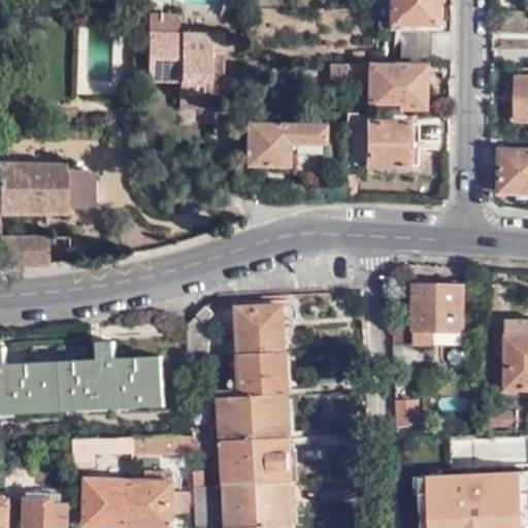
[(400,31),(399,63),(429,64),(430,31),(434,31),(434,0),(388,0),(387,31),(400,31)]
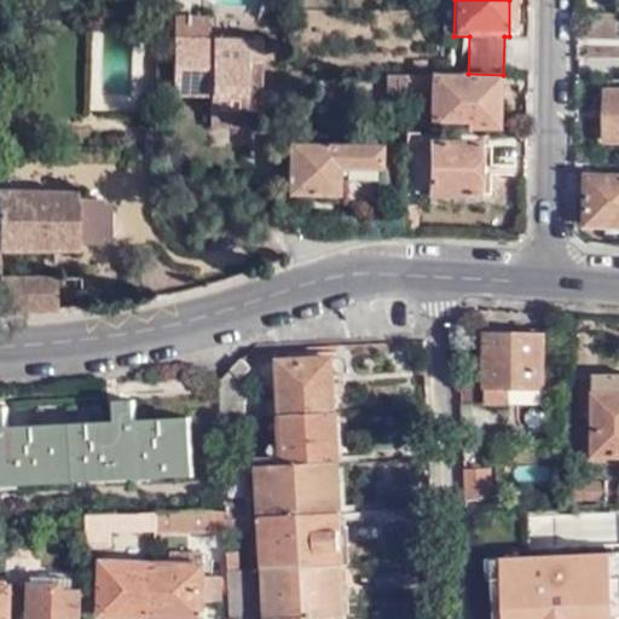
[(171,13),(169,92),(208,92),(208,122),(243,123),(243,109),(259,109),(259,38),(204,36),(204,13),(171,13)]
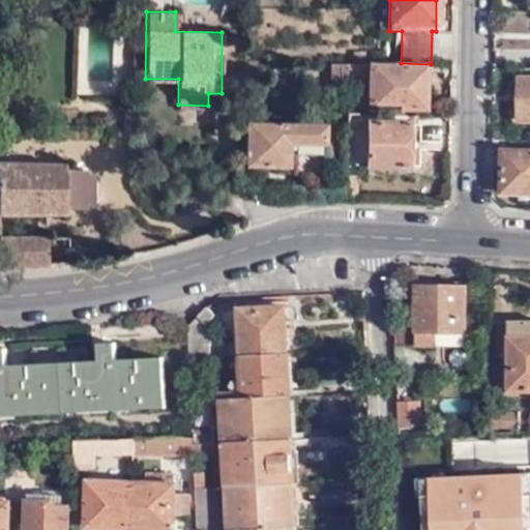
[(423,109),(424,66),(367,65),(366,102),(399,104),(399,109),(423,109)]
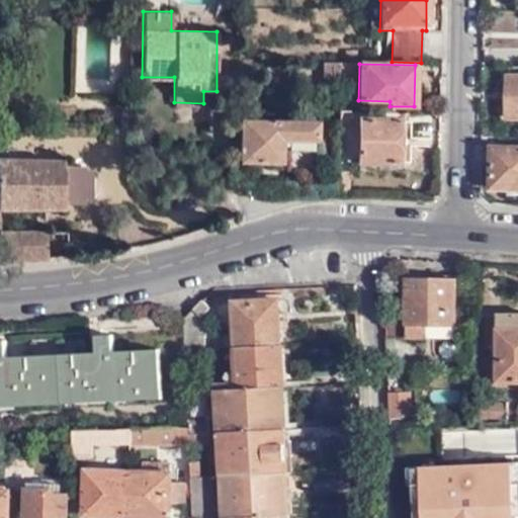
[(341,80),(341,65),(321,65),(321,80),(341,80)]
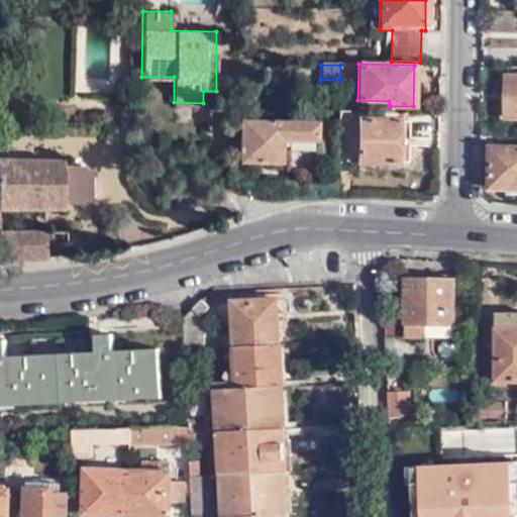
[(516,115),(516,75),(505,76),(505,116),(516,115)]
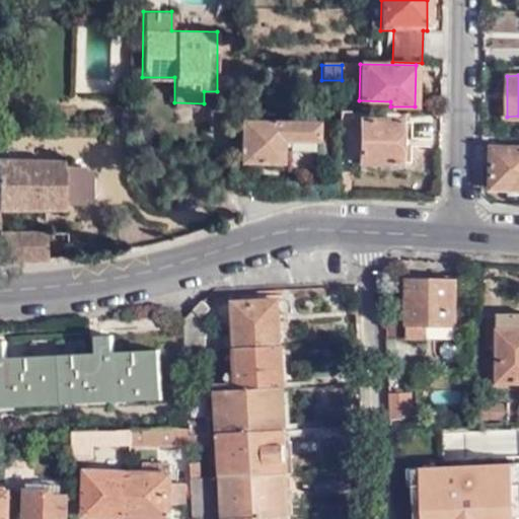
[(342,112),(342,130),(351,130),(352,112),(342,112)]
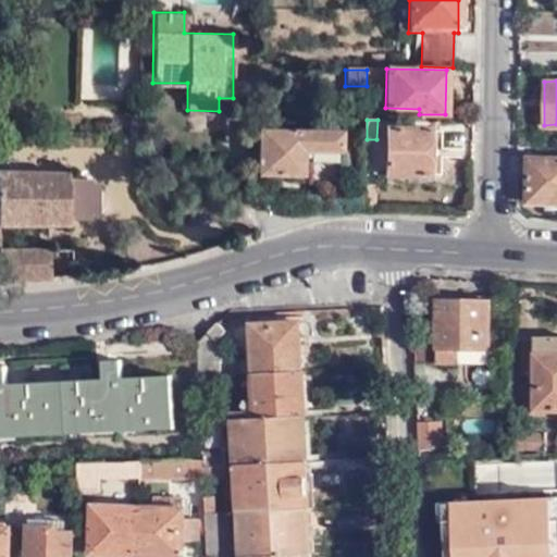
[(443,148),(444,130),(390,128),(388,156),(384,156),(384,170),(388,170),(387,175),(428,176),(429,157),(468,158),(469,148),(443,148)]
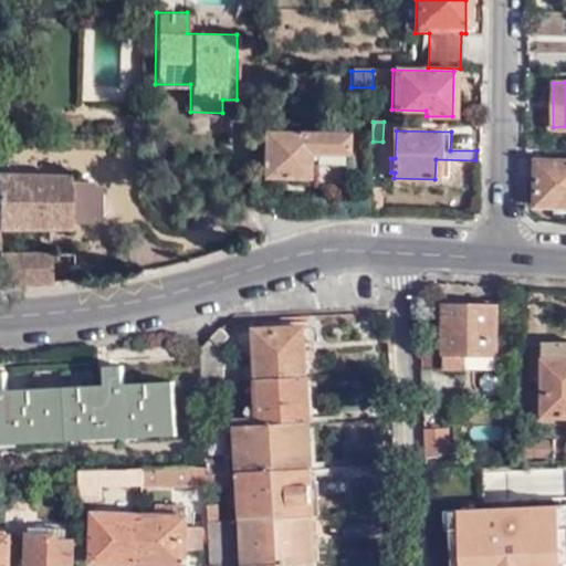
[(350,134),(268,134),(266,179),(293,179),(293,186),(311,186),(311,163),(349,164),(350,134)]
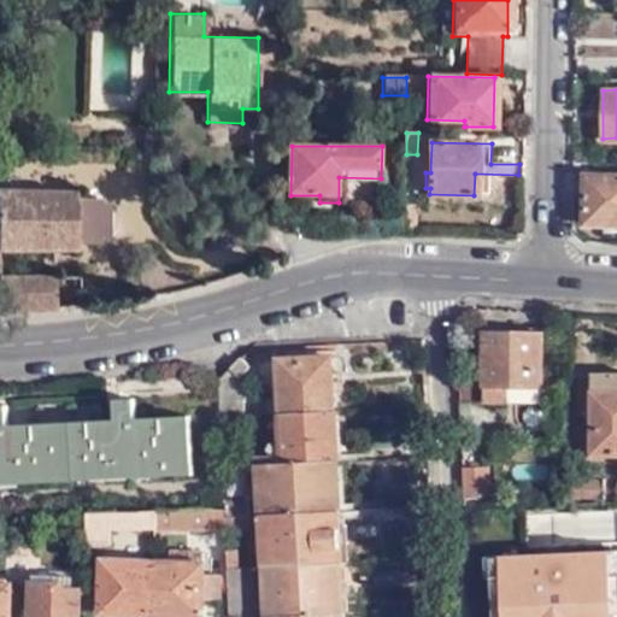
[(616,176),(585,176),(585,224),(601,224),(601,233),(616,231),(616,176)]
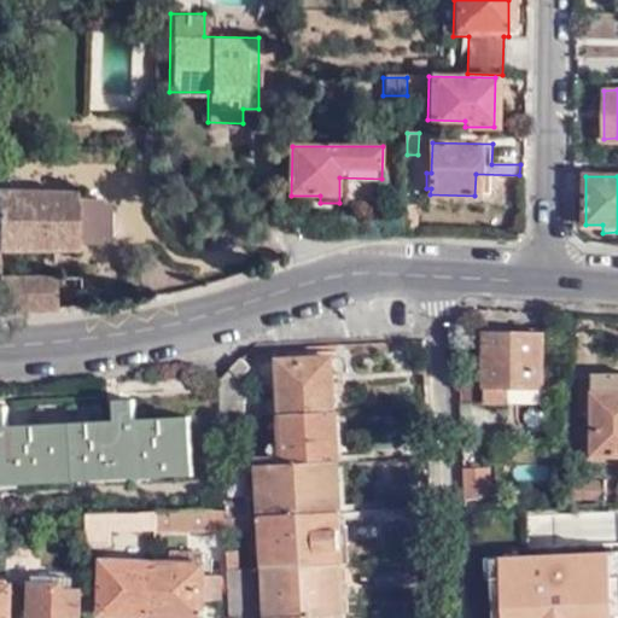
[(73,190),(0,191),(0,250),(74,249),(74,243),(98,242),(106,232),(106,208),(92,194),(73,194),(73,190)]
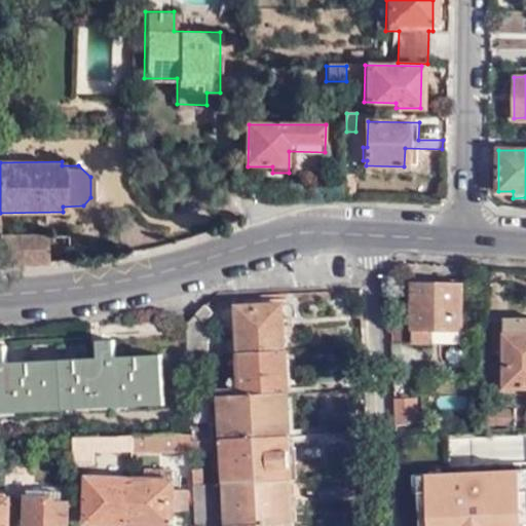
[(0,260),(44,259),(43,232),(0,234),(0,260)]
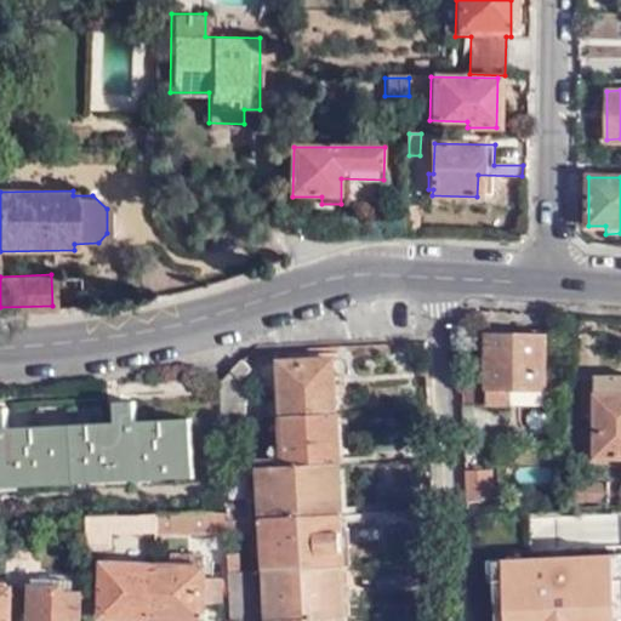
[(547,335),(488,332),(485,402),(511,403),(510,425),(519,426),(520,403),(543,404),(547,335)]
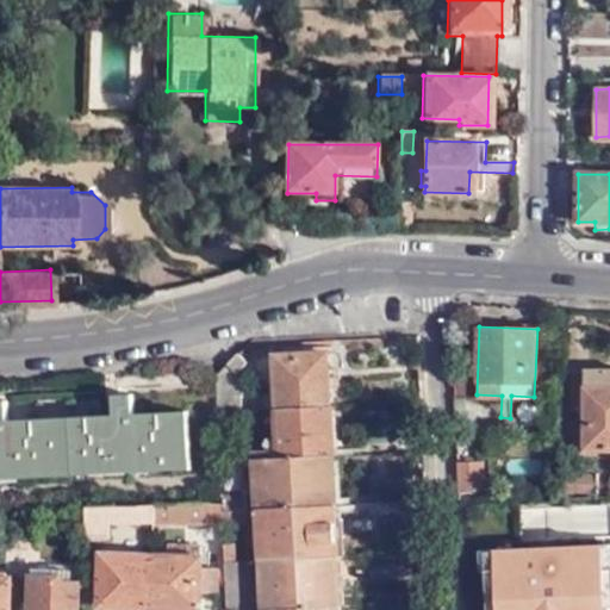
[(418,361),(418,343),(408,344),(408,362),(418,361)]
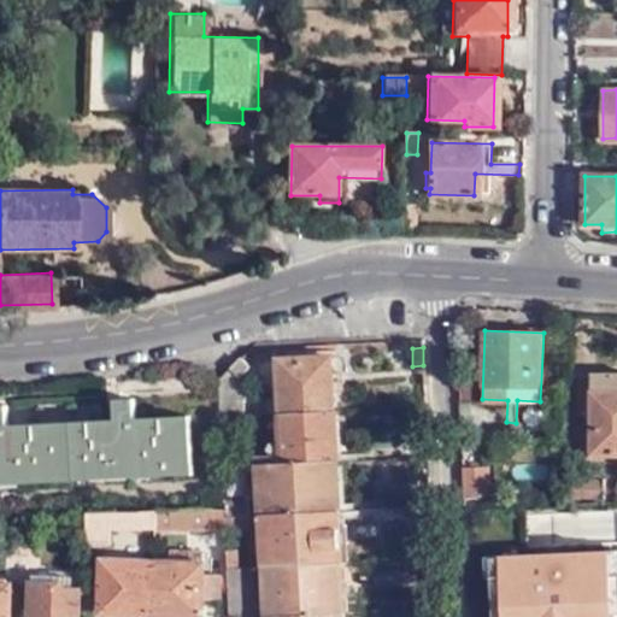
[(275,357),(277,412),(334,409),(333,389),(341,388),(340,372),(331,372),(329,348),(285,350),(285,357),(275,357)]
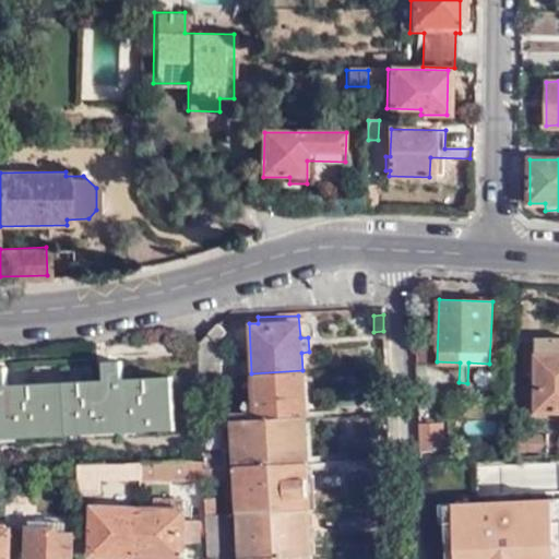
[(223,331),(215,323),(197,344),(199,376),(221,375),(219,342),(215,340),(223,331)]
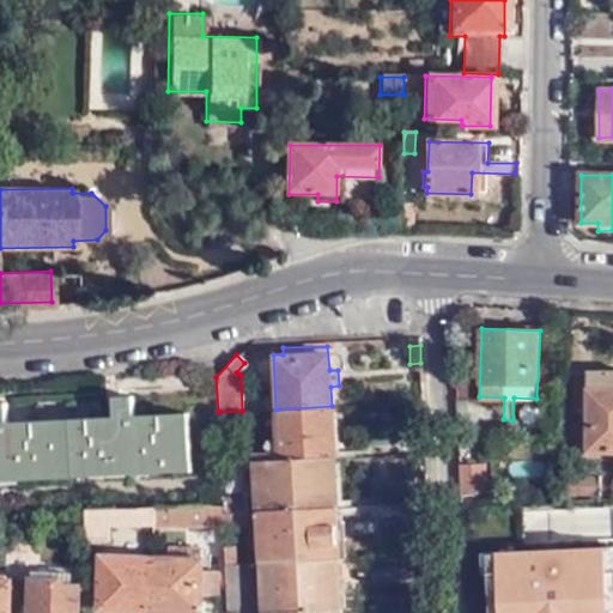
[(612,370),(574,370),(574,413),(589,413),(590,453),(612,451),(612,370)]
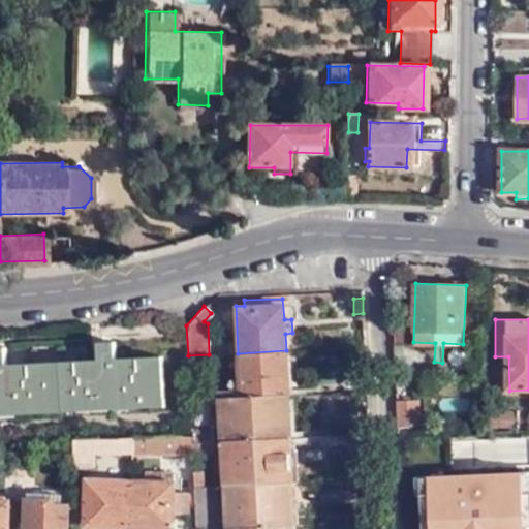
[(404,329),(391,329),(393,352),(404,352),(404,329)]
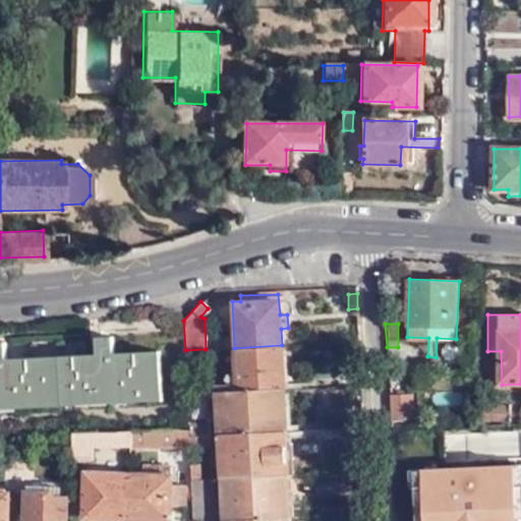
[(0,406),(162,400),(160,349),(114,351),(113,335),(98,335),(99,353),(6,357),(5,340),(0,340),(0,406)]
